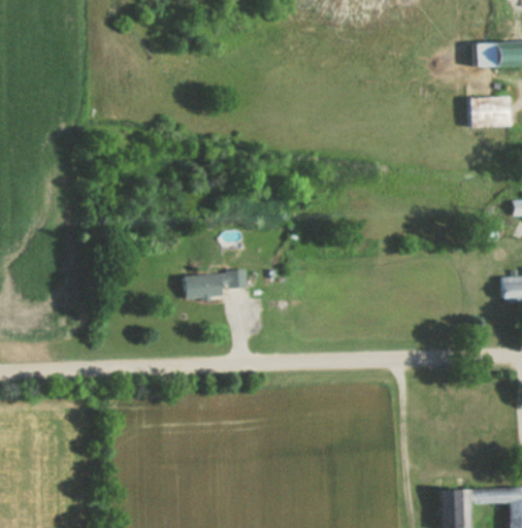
[(521,41),(477,42),(478,68),(521,67),(521,41)]
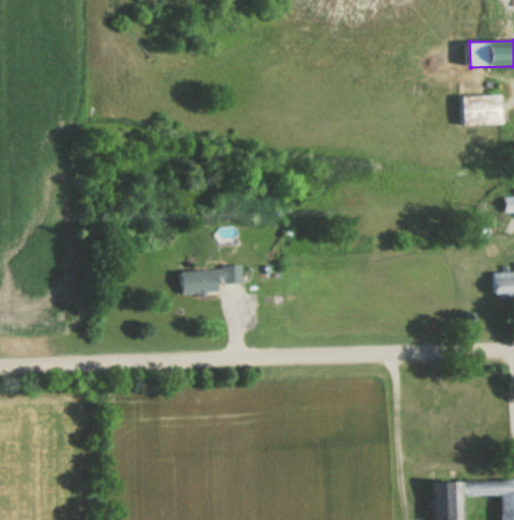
[(503,95),(463,95),(463,125),(503,125),(503,95)]
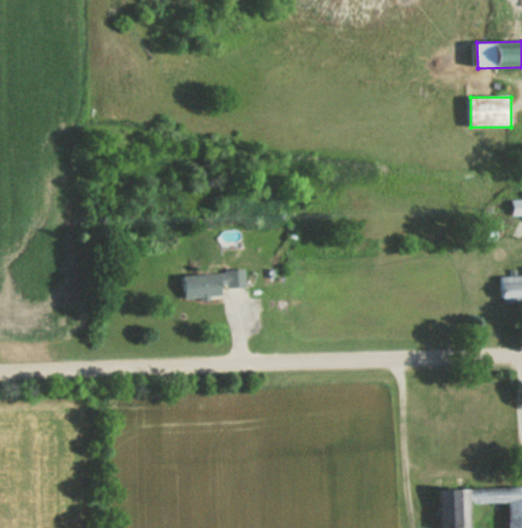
[(186,273),(187,298),(225,296),(224,289),(240,288),(239,271),(186,273)]
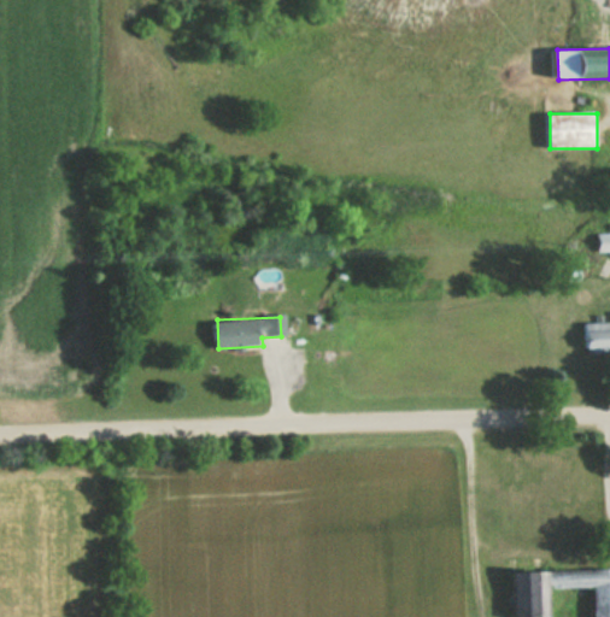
[(609,322),(587,323),(588,350),(609,348),(609,322)]
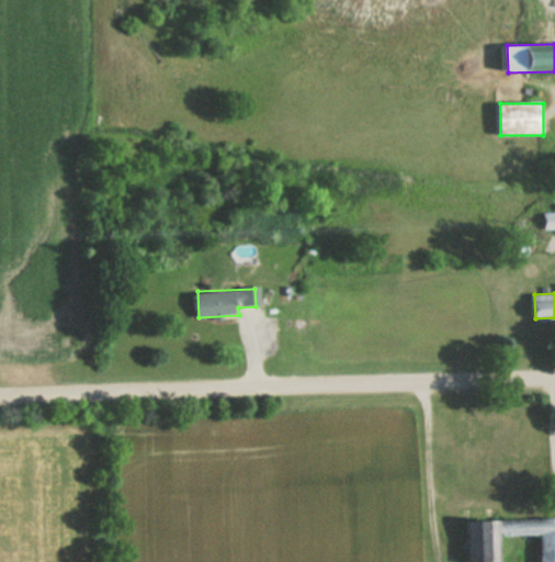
[(554,518),(467,521),(468,561),(499,561),(499,537),(542,536),(542,561),(554,561),(554,518)]
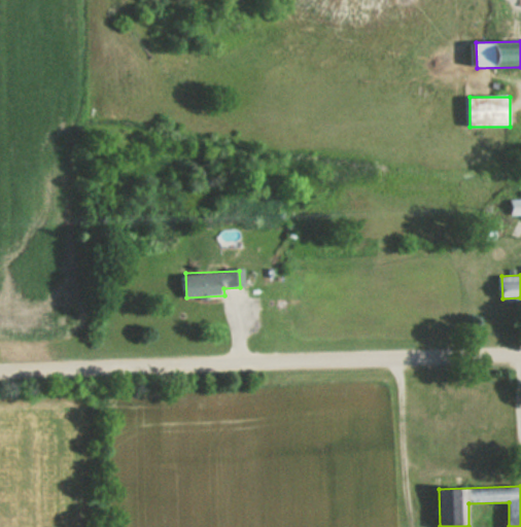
All buildings are outlined.
